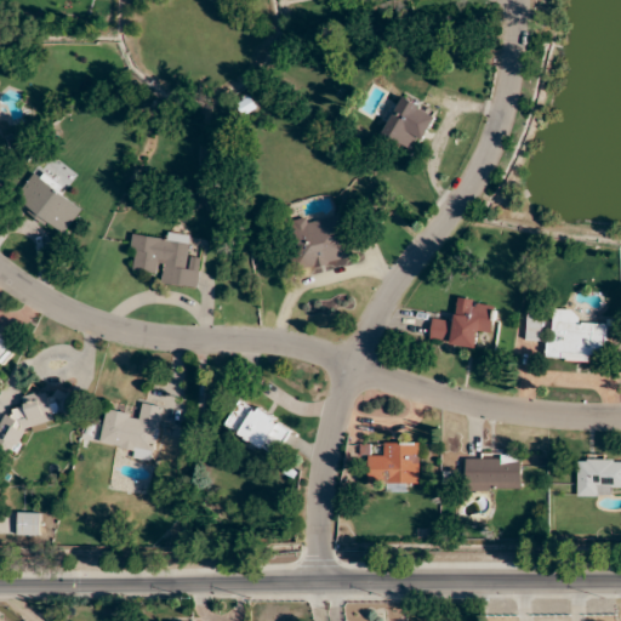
[(381,132),(417,152),(437,115),(402,95),(381,132)]
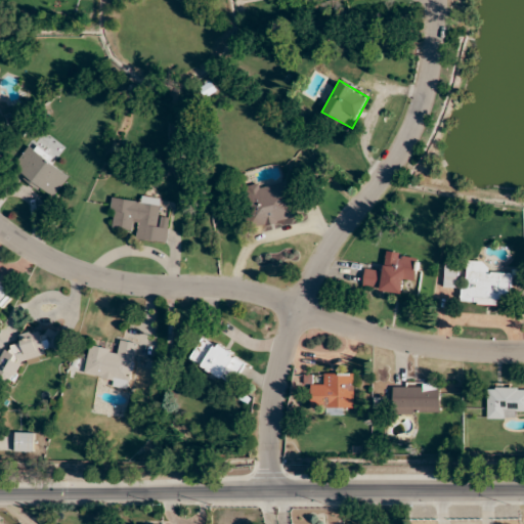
[(54,200),(72,172),(29,144),(11,173),(54,200)]
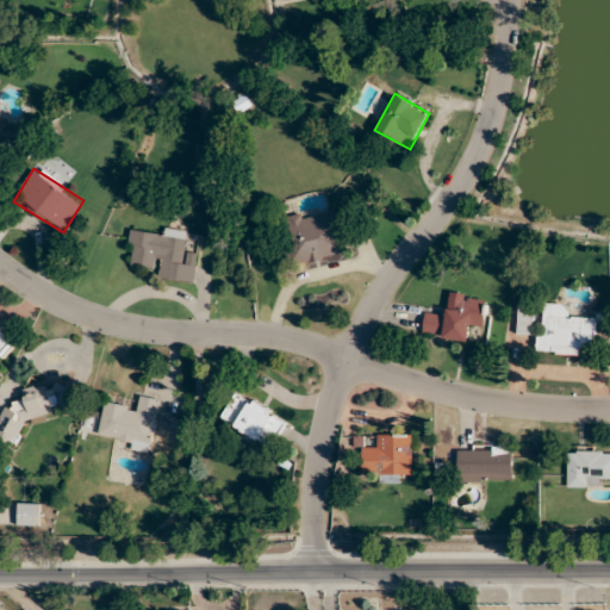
[(280,221),(293,271),(350,256),(337,206),(280,221)]
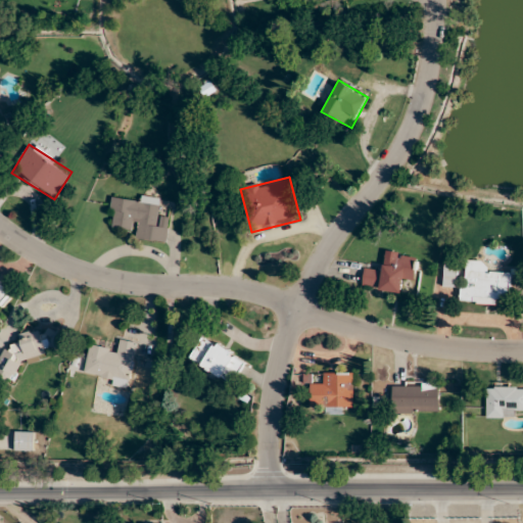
[(167,242),(170,218),(159,217),(161,198),(139,195),(138,202),(111,199),(108,225),(138,228),(136,239),(167,242)]
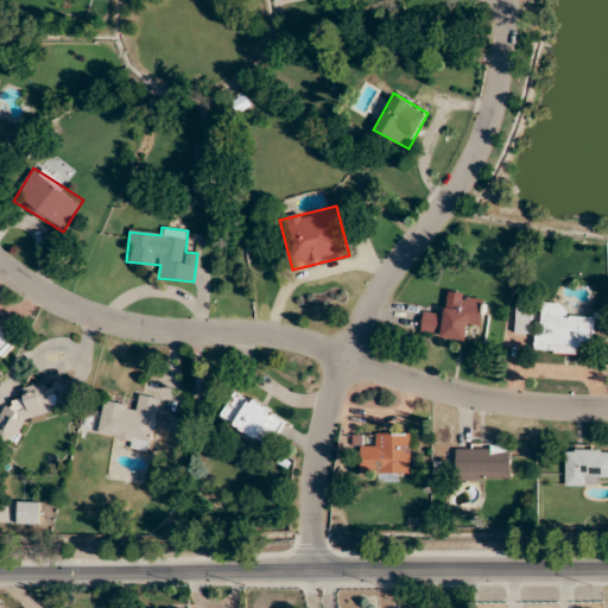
[(482,329),(486,296),(449,291),(447,314),(424,310),(420,335),(468,341),(469,328),(482,329)]
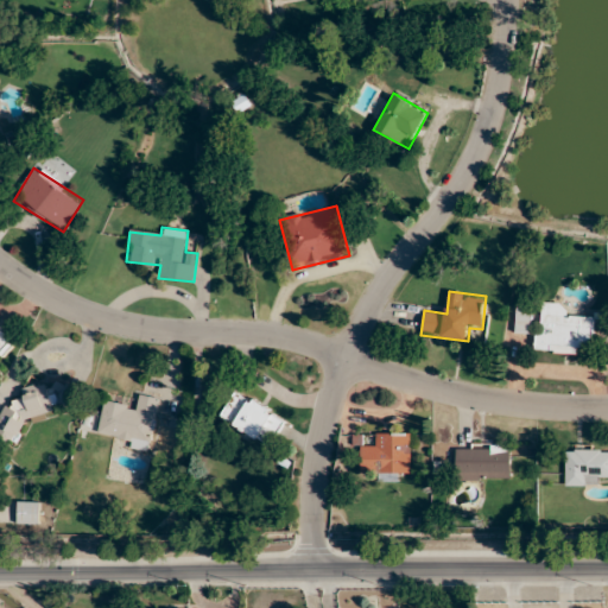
[(537,350),(591,353),(594,317),(567,316),(568,304),(539,302),(537,350)]
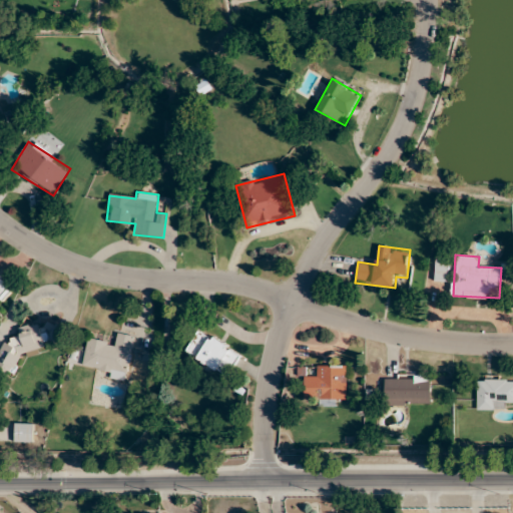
[(436,281),(448,281),(448,262),(436,262),(436,281)]
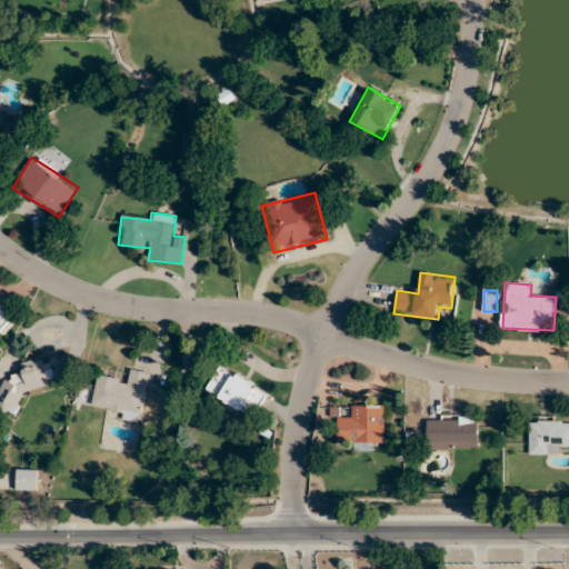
[(0,329),(10,318),(0,308),(0,329)]
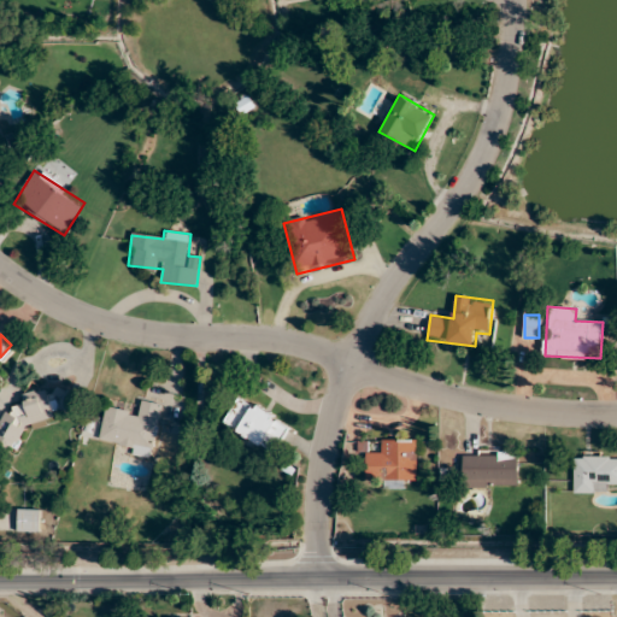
[(30,419),(47,427),(56,407),(58,409),(65,393),(59,391),(56,399),(29,387),(21,406),(10,401),(0,423),(0,442),(17,450),(30,419)]
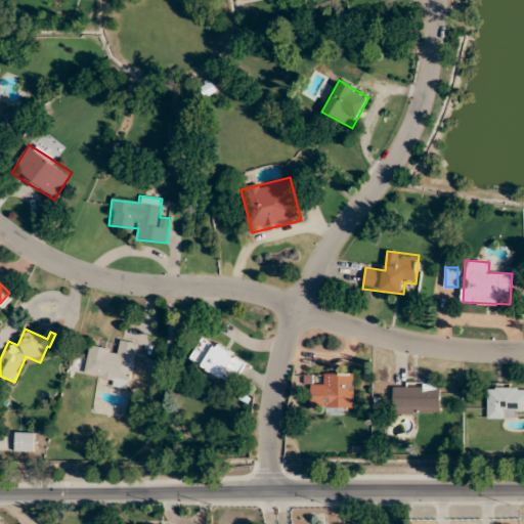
[(232,386),(246,359),(202,337),(188,362),(232,386)]
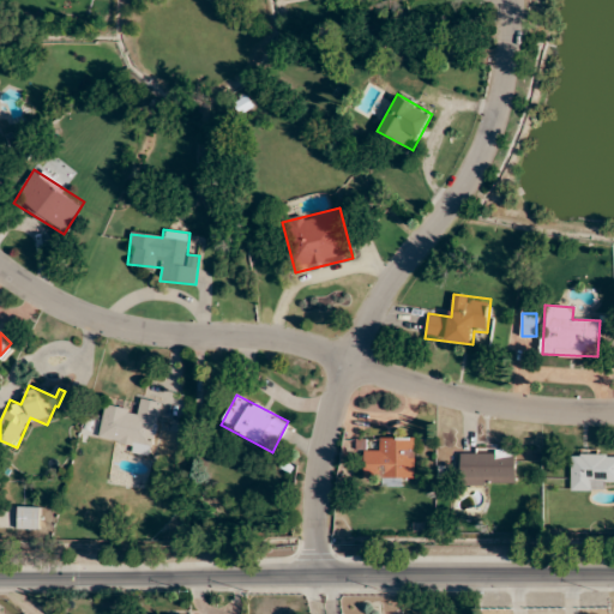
[(161,402),(137,398),(136,409),(104,404),(98,444),(152,451),(161,402)]
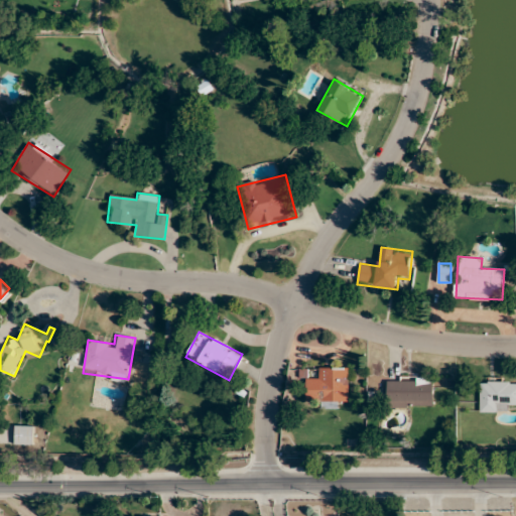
[(348,368),(317,368),(317,378),(305,378),(305,401),(319,401),(319,408),(337,408),(337,401),(348,401),(348,368)]
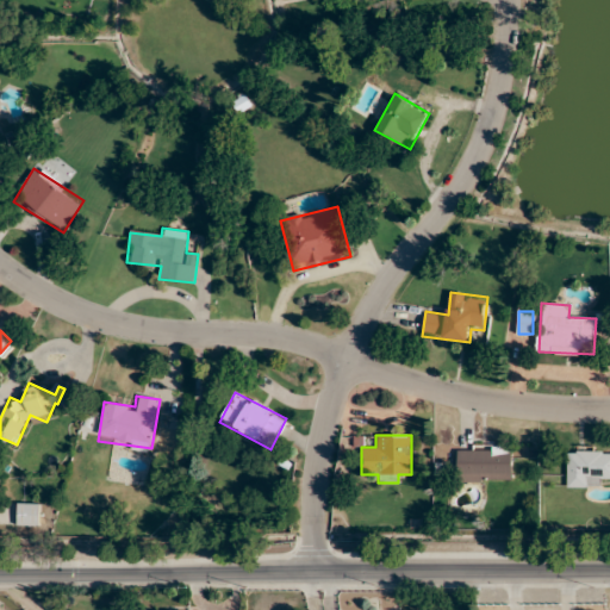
[(512,446),(458,446),(458,483),(512,483),(512,446)]
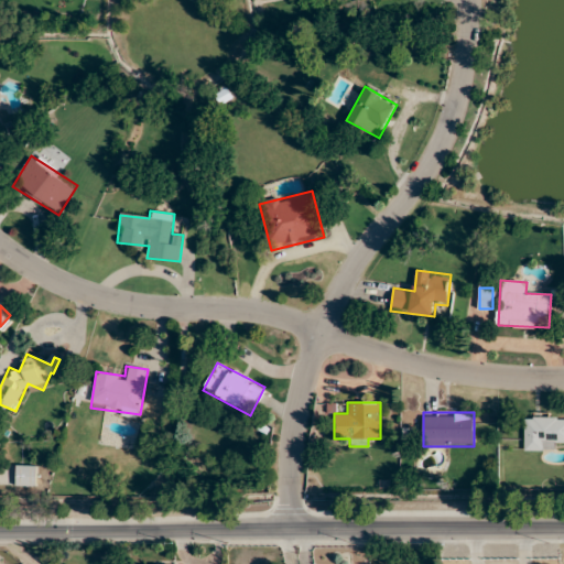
[(559,451),(559,440),(563,440),(563,415),(523,416),(524,451),(559,451)]
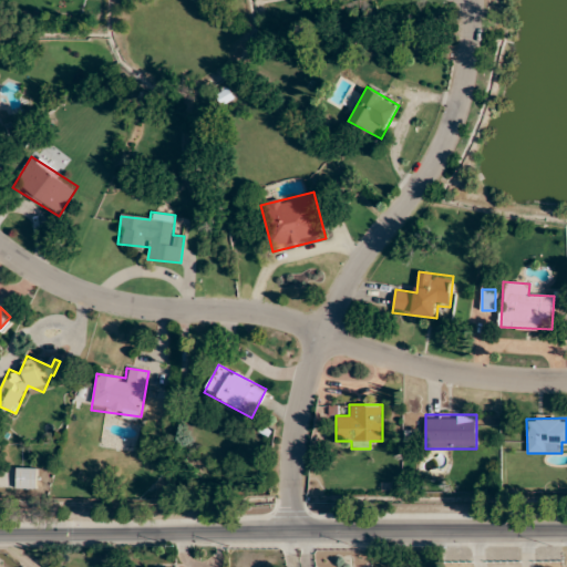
[(16,488),(37,488),(37,468),(16,468),(16,488)]
